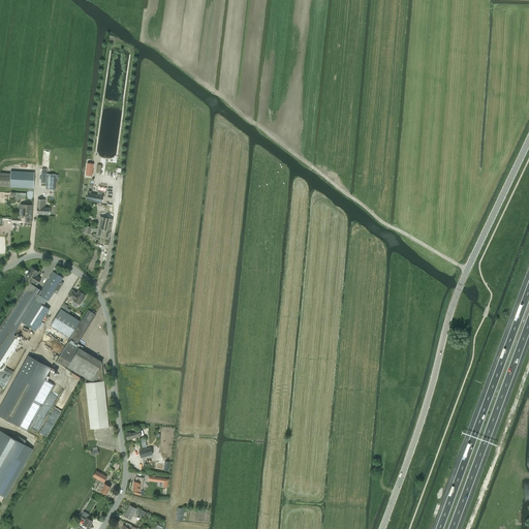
[(0,186),(27,188),(29,188),(28,191),(33,191),(33,188),(34,173),(11,172),(10,178),(0,177),(0,186)]
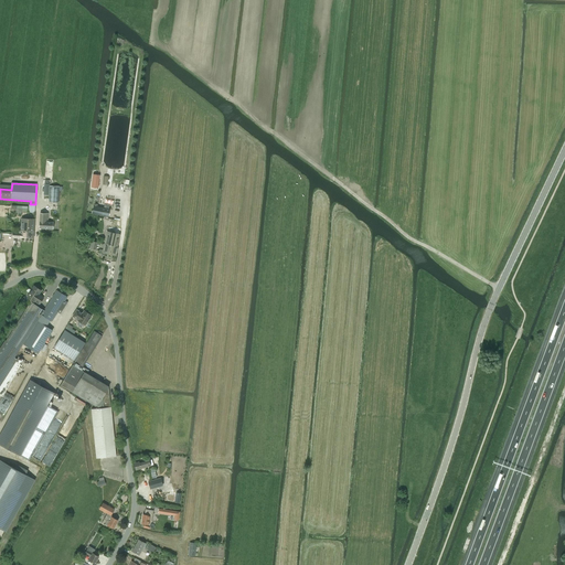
[(59,202),(60,187),(50,187),(49,202),(59,202)]
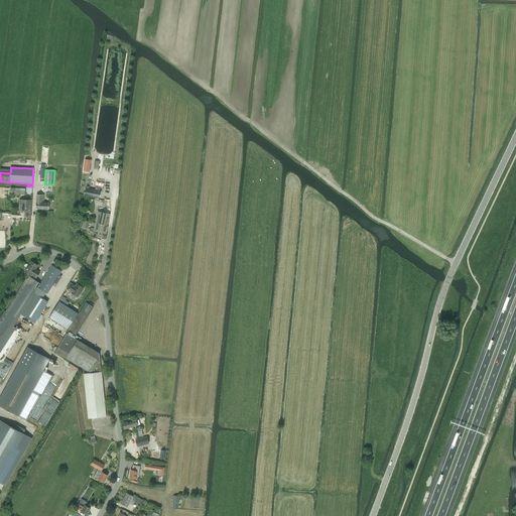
[(84,196),(99,199),(101,190),(86,187),(84,196)]
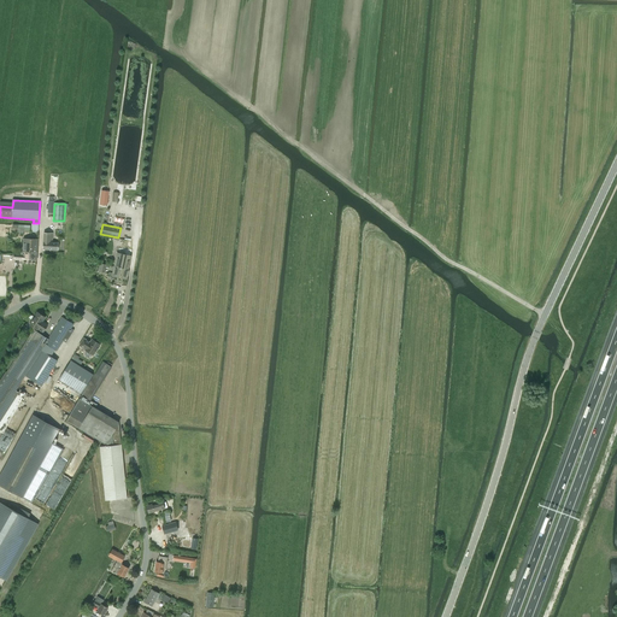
[(43,233),(43,250),(58,250),(58,242),(52,242),(52,233),(43,233)]
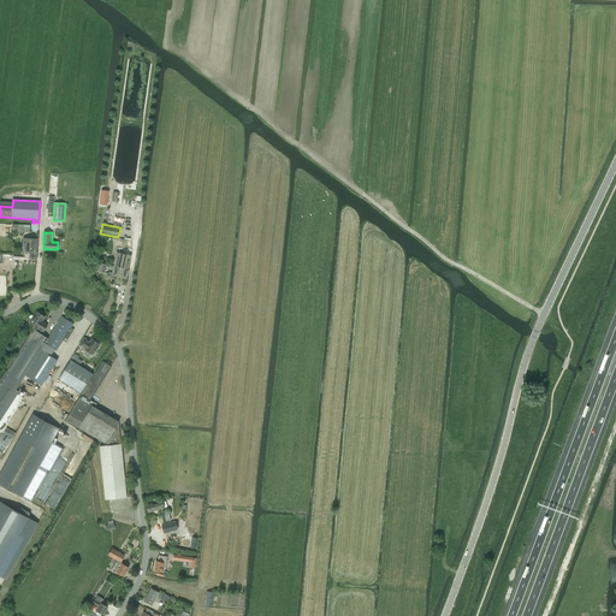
[(23,237),(23,252),(36,252),(37,238),(23,237)]
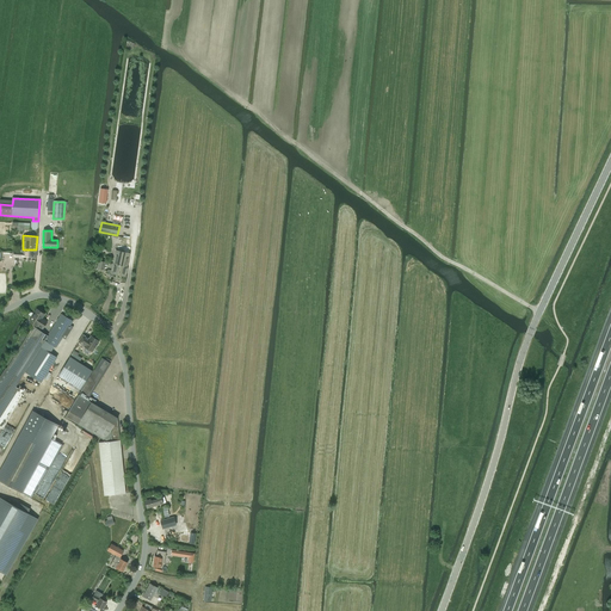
[(116,250),(113,264),(127,266),(125,267),(128,269),(130,253),(116,250)]
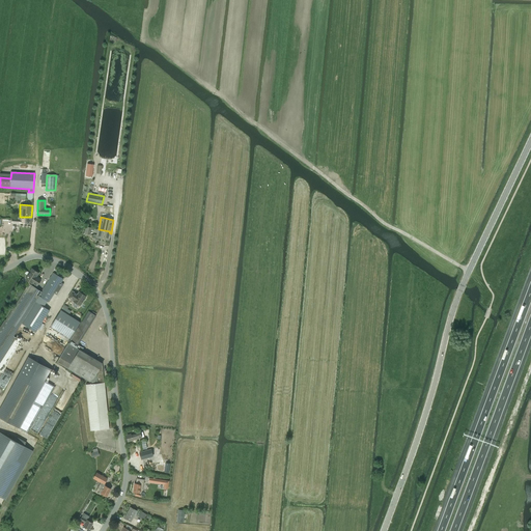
[(93,236),(98,238),(109,241),(111,233),(109,232),(110,231),(99,229),(98,234),(93,234),(93,236)]
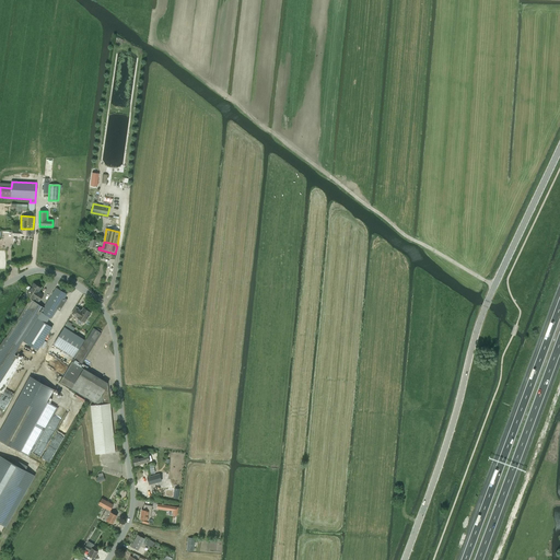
[(34,283),(26,294),(34,300),(35,298),(39,301),(44,294),(38,292),(42,288),(34,283)]
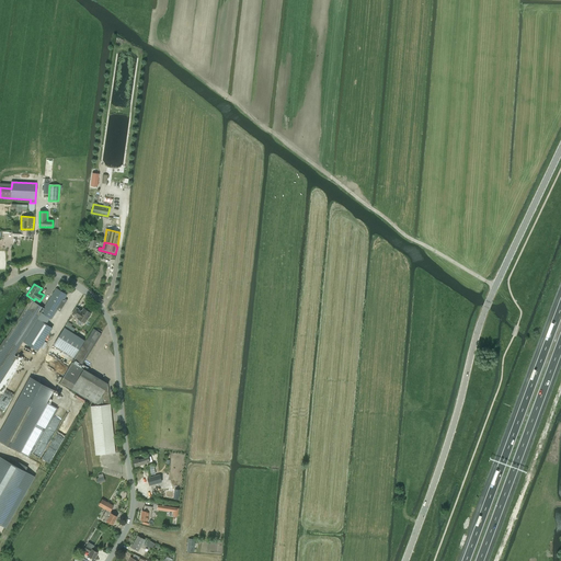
[(31,299),(0,347),(0,391),(3,393),(21,361),(16,357),(18,356),(14,354),(23,341),(37,351),(53,328),(46,323),(49,318),(52,319),(57,310),(60,311),(67,300),(65,299),(67,295),(56,288),(44,308),(31,299)]
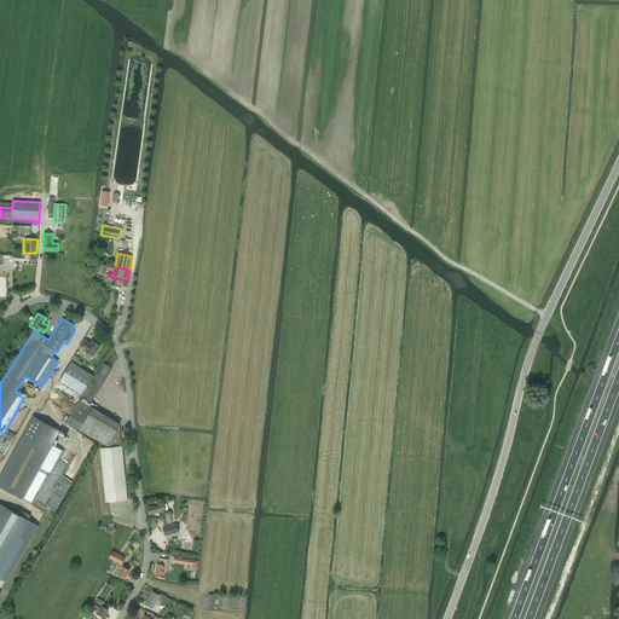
[(85,340),(80,347),(86,351),(93,357),(98,350),(99,350),(100,347),(100,346),(100,345),(92,340),(91,343),(85,340)]
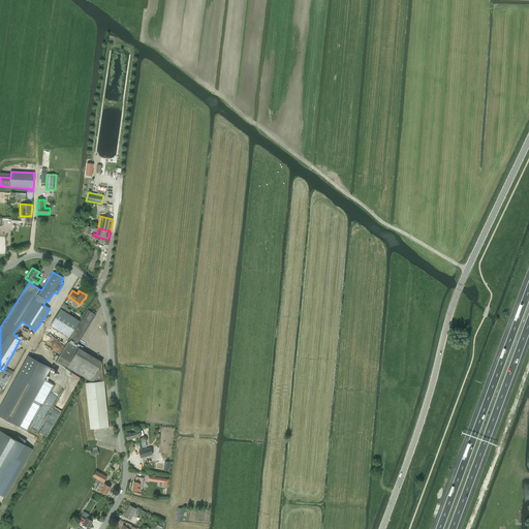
[(61,309),(51,325),(70,337),(81,321),(69,314),(71,310),(63,306),(61,309)]
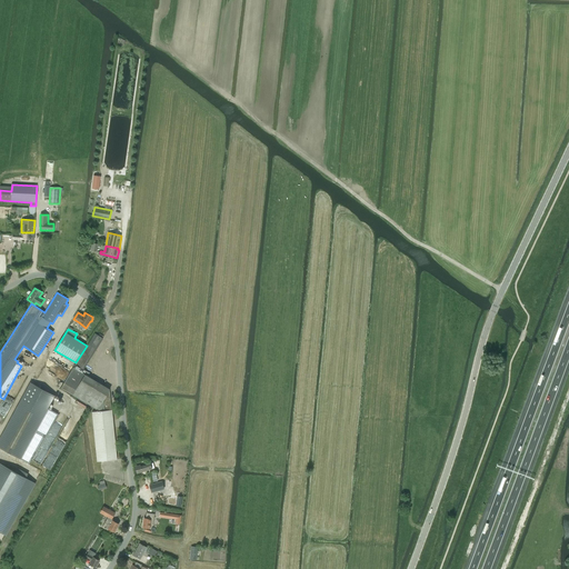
[(83,369),(103,339),(95,333),(76,365),(83,369)]
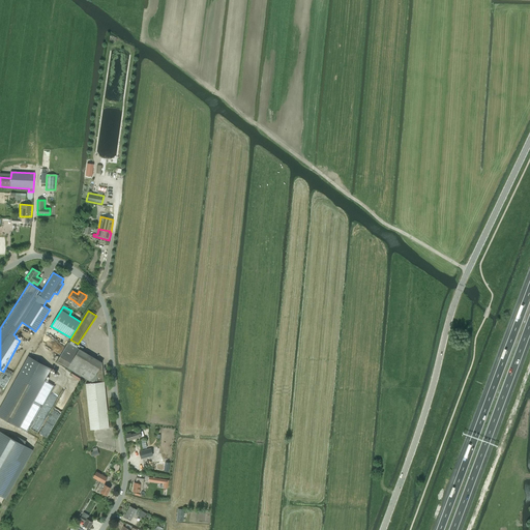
[(68,343),(57,361),(87,379),(90,381),(89,383),(86,384),(87,393),(106,392),(105,382),(104,382),(102,370),(99,367),(102,362),(74,346),(69,343),(68,343)]
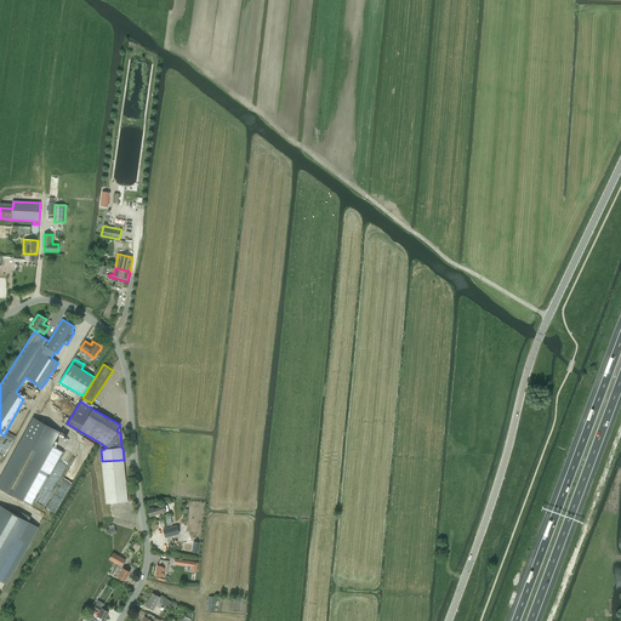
[(33,417),(0,477),(0,489),(22,501),(32,506),(62,451),(52,445),(60,432),(33,417)]
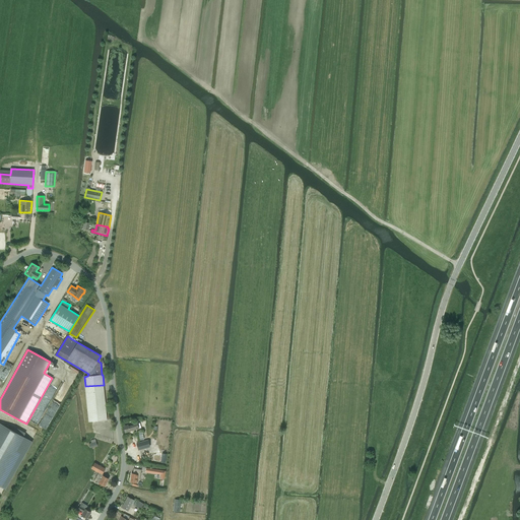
[(107,419),(104,390),(104,385),(85,386),(89,421),(91,421),(107,419)]
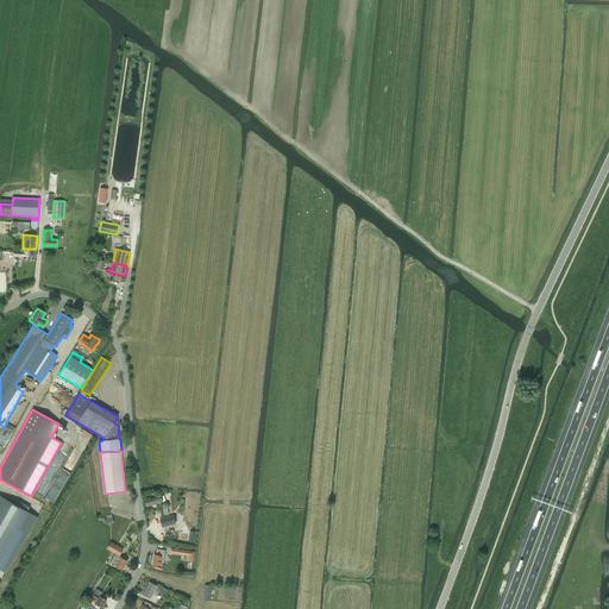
[(50,494),(46,500),(54,503),(57,498),(50,494)]
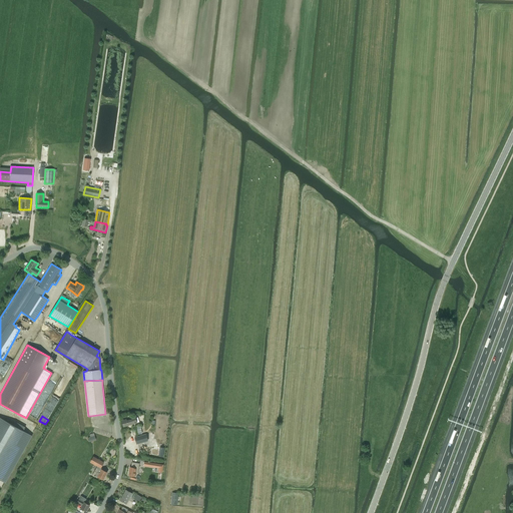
[(0,479),(5,482),(31,435),(23,431),(25,427),(15,421),(13,425),(0,417),(0,479)]
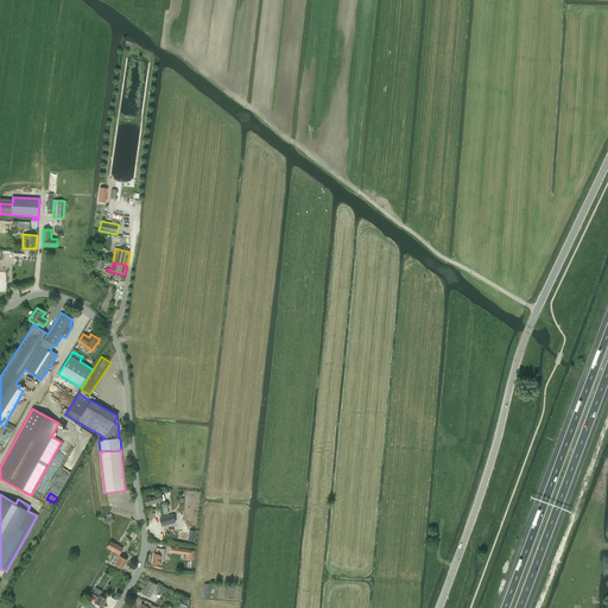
[(151,496),(144,499),(146,506),(163,501),(160,495),(151,499),(151,496)]
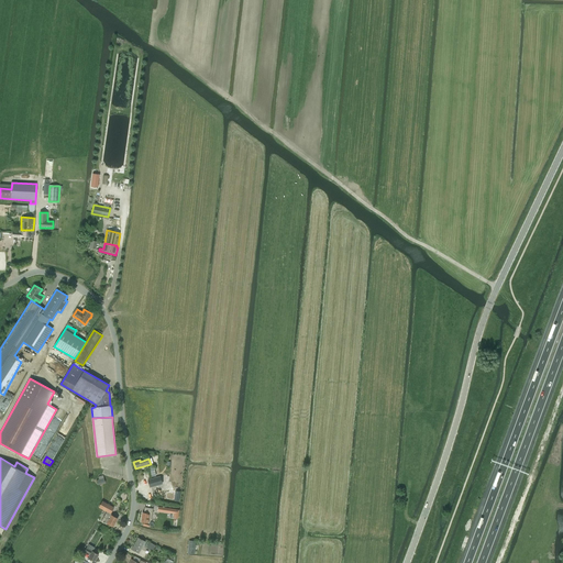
[(98,485),(106,483),(103,475),(98,476),(99,479),(96,481),(98,485)]
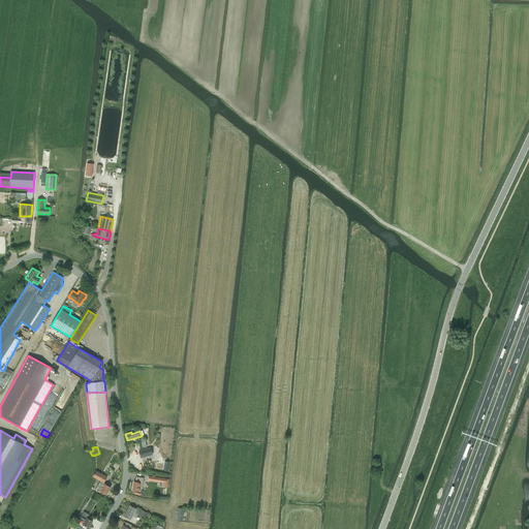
[(151,447),(139,452),(141,458),(152,455),(151,447)]
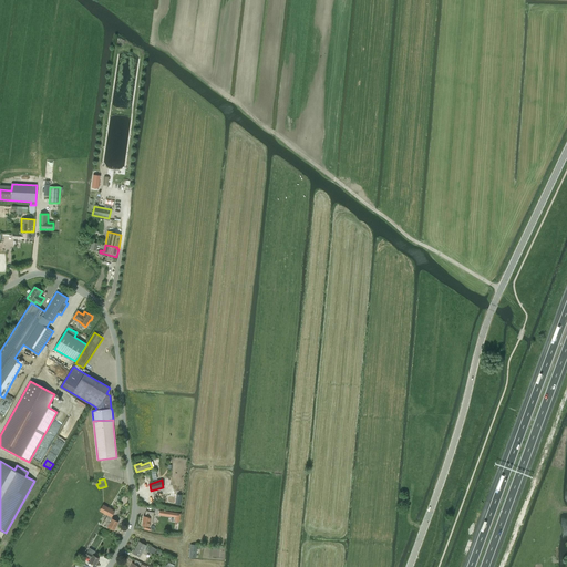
[(115,511),(107,507),(103,504),(100,511),(107,515),(102,525),(107,528),(109,526),(114,529),(119,522),(112,518),(113,517),(112,517),(115,511)]
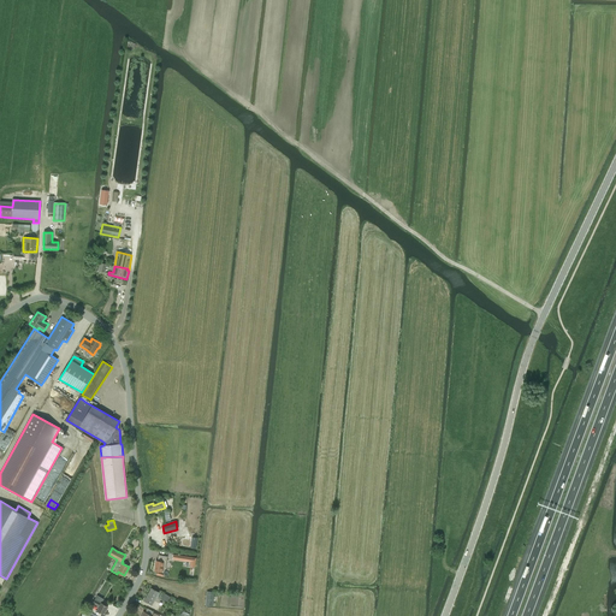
[(197,558),(185,556),(173,554),(173,555),(172,560),(184,561),(191,562),(190,567),(195,568),(196,563),(197,558)]
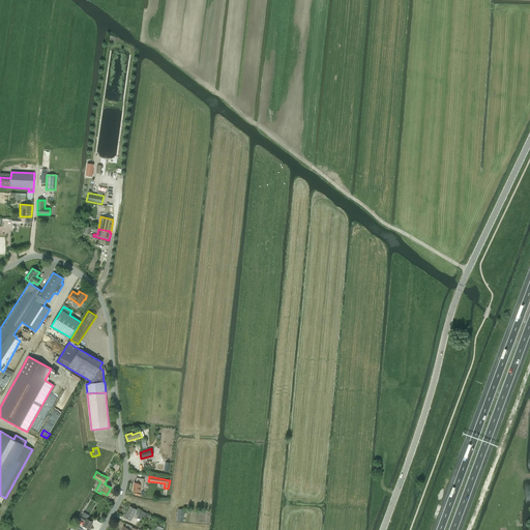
[(140,493),(140,488),(143,489),(144,478),(137,477),(136,482),(135,482),(133,492),(140,493)]
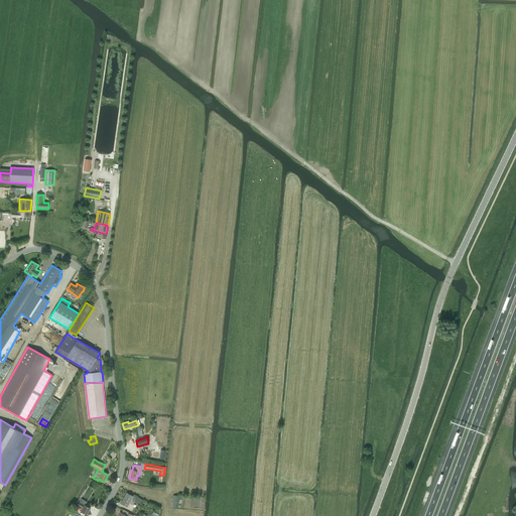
[(127,507),(133,496),(127,493),(121,504),(127,507)]
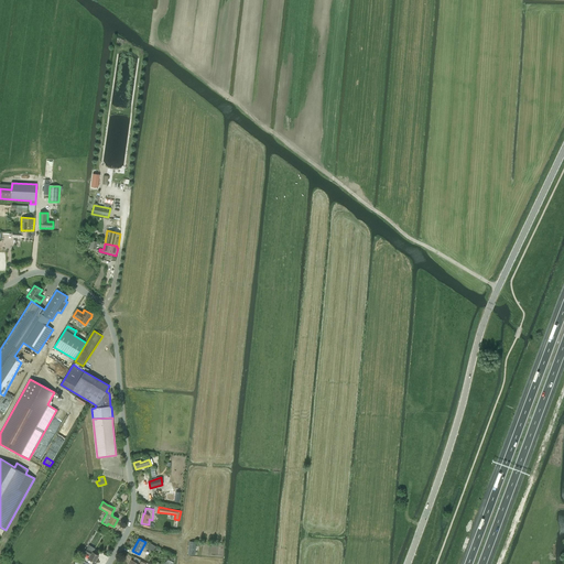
[(89,545),(85,552),(90,555),(89,560),(95,563),(99,555),(93,552),(95,549),(89,545)]
